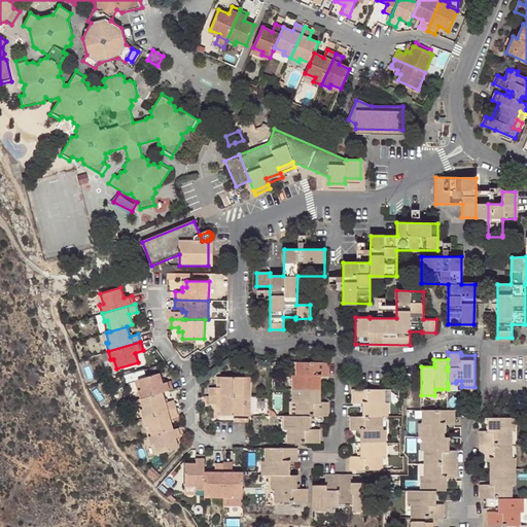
[(295,375),(292,375),(292,388),(320,389),(320,375),(328,376),(329,375),(329,362),(315,362),(314,361),(311,361),(311,362),(299,362),(299,371),(301,372),(301,375),(295,375)]
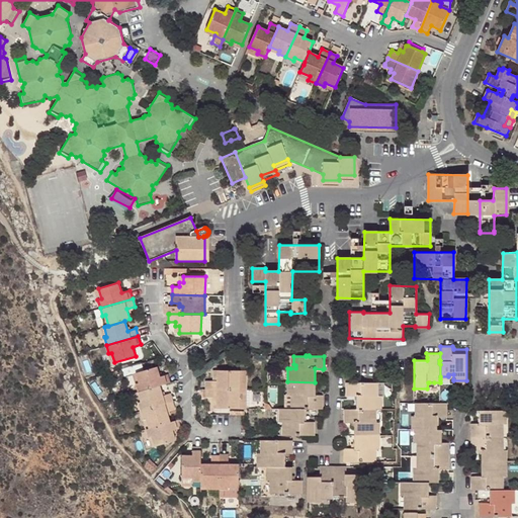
[(139,382),(136,383),(138,392),(159,385),(170,382),(167,374),(160,376),(157,366),(136,372),(139,382)]
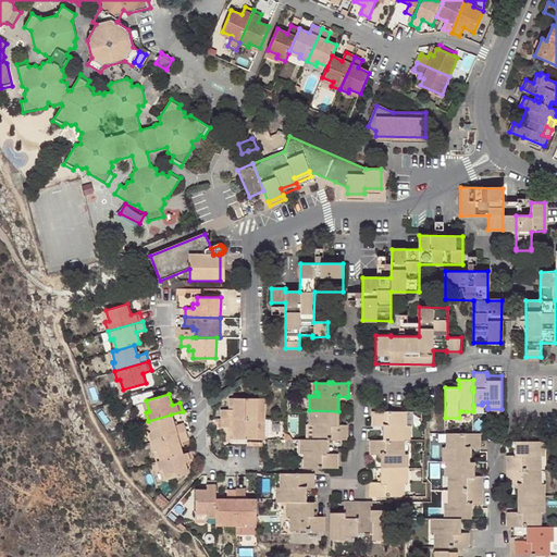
[(221,409),(221,418),(257,419),(257,398),(234,397),(234,405),(230,405),(230,409),(221,409)]
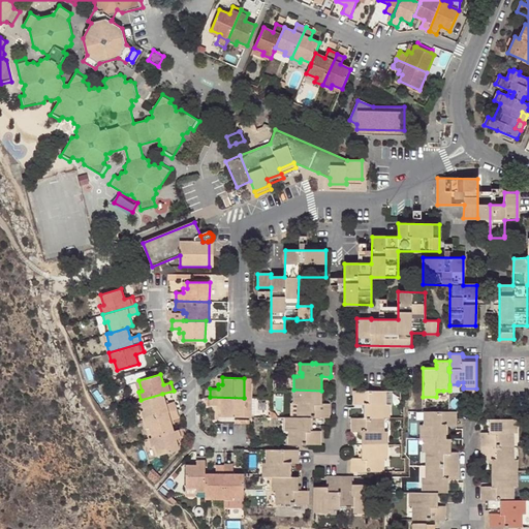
[(321,391),(293,390),(293,404),(297,404),(301,404),(302,408),(300,408),(300,416),(311,417),(331,417),(331,403),(330,403),(321,403),(321,391)]
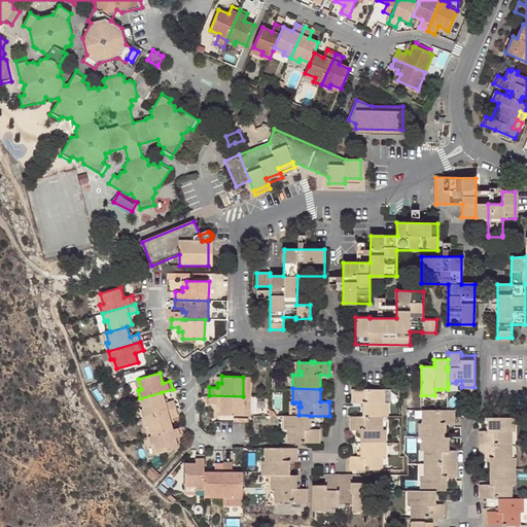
[(380,416),(383,416),(387,416),(387,402),(385,402),(381,402),(380,398),(383,398),(383,389),(371,389),(371,388),(366,388),(366,389),(352,389),(352,402),(353,402),(362,402),(362,416),(364,416),(364,415),(367,415),(367,416),(380,416)]
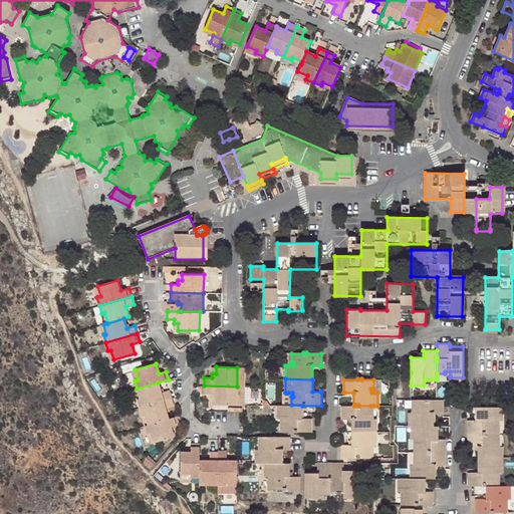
[(140,408),(171,398),(169,390),(161,393),(158,382),(137,389),(141,399),(138,400),(140,408)]
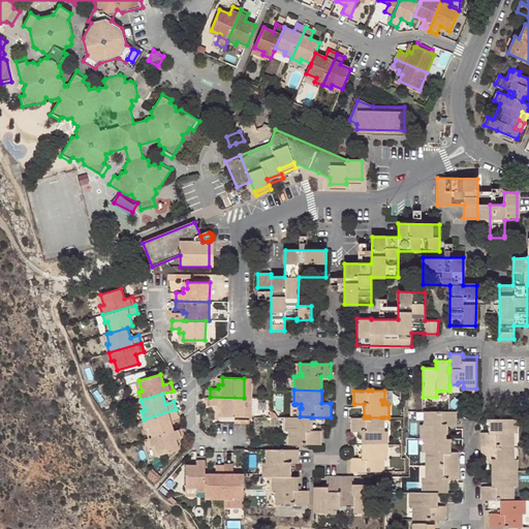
[(244,398),(210,397),(208,397),(208,406),(218,406),(218,409),(222,409),(222,416),(244,416),(244,398)]
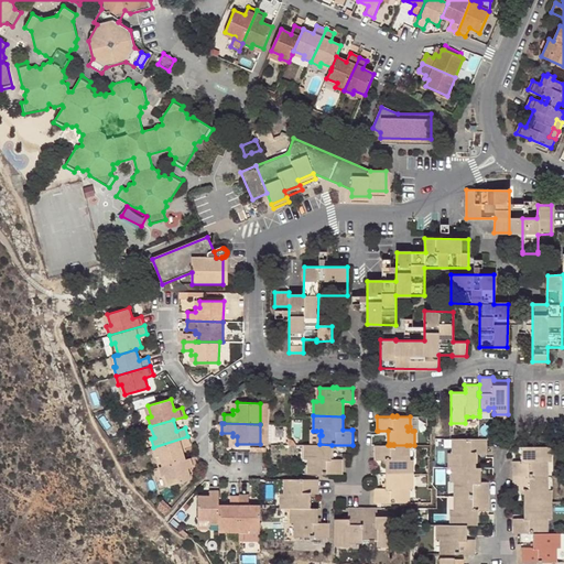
[(260,424),(260,444),(266,444),(268,444),(268,442),(271,442),(271,424),(268,424),(260,424)]
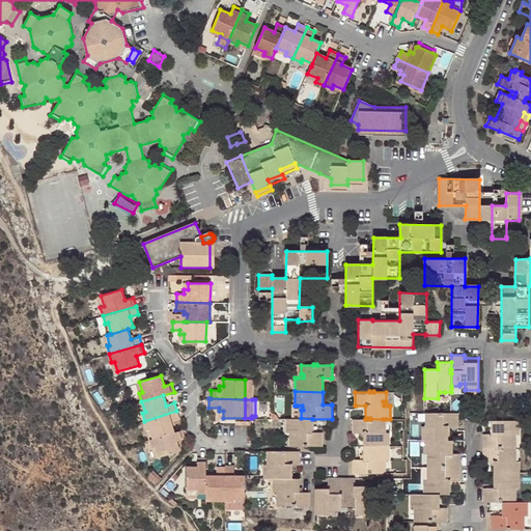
[(137,414),(142,413),(145,412),(141,401),(134,403),(137,414)]
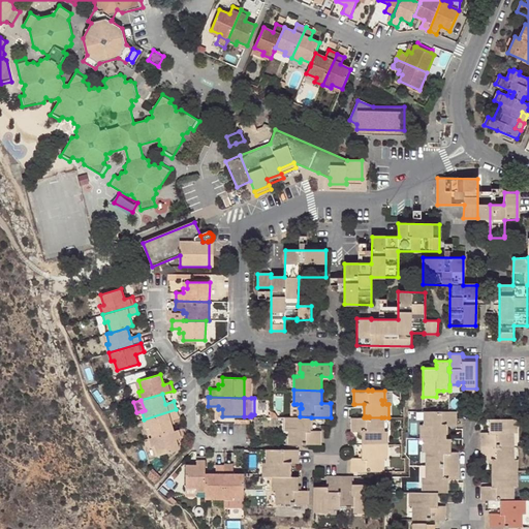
[(176,409),(144,419),(147,428),(149,427),(152,437),(174,431),(170,421),(179,417),(176,409)]
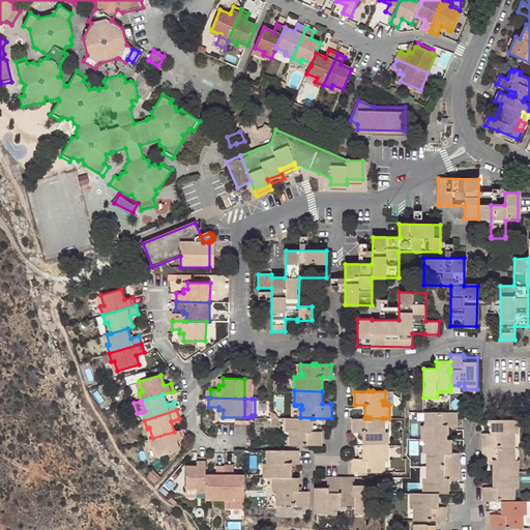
[(447,439),(447,425),(457,425),(458,425),(458,412),(450,412),(442,412),(441,411),(439,411),(438,412),(428,412),(428,421),(430,421),(430,425),(424,425),(421,425),(421,440),(423,440),(447,439)]
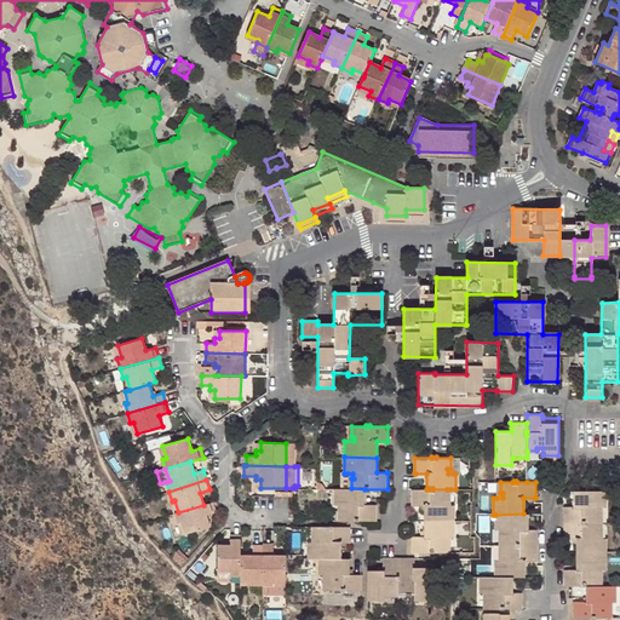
[(365,504),(365,489),(351,488),(342,488),(334,488),(334,505),(337,505),(343,505),(343,510),(340,510),(340,521),(355,521),(375,521),(375,505),(365,504)]
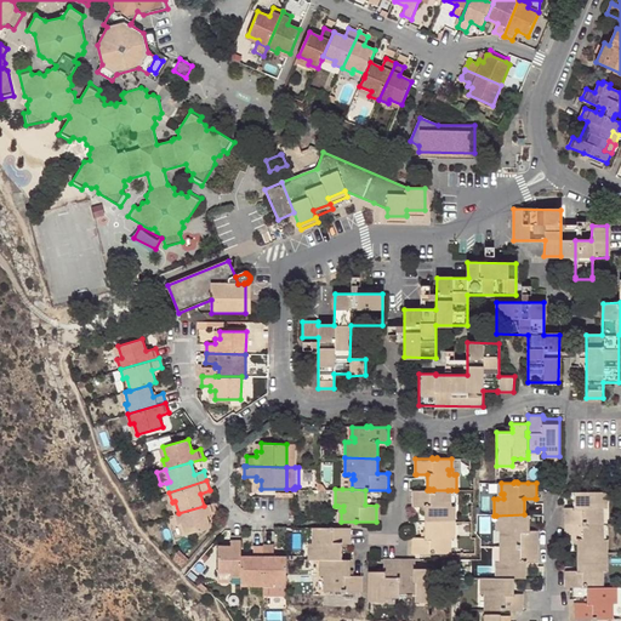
[(429,489),(429,490),(427,490),(412,490),(412,507),(425,507),(423,522),(455,522),(455,506),(451,506),(446,506),(445,501),(448,501),(448,490),(433,490),(433,489),(429,489)]
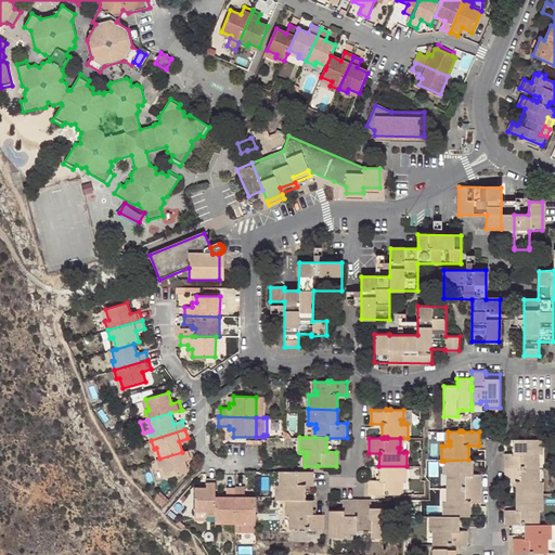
[(504,453),(504,468),(537,468),(537,460),(534,460),(534,454),(539,455),(542,455),(542,440),(512,439),(513,453),(505,453),(504,453)]
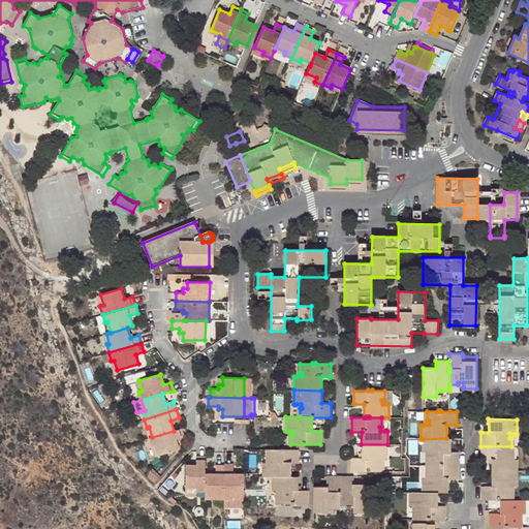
[(154,445),(157,456),(179,448),(176,439),(184,437),(182,428),(174,431),(152,437),(149,438),(152,446),(154,445)]
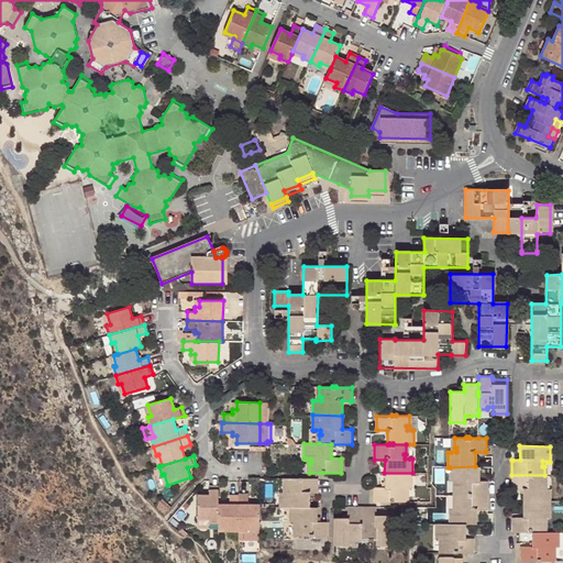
[(455,486),(455,495),(487,495),(487,481),(479,481),(479,466),(475,466),(450,467),(450,481),(453,481),(457,482),(457,486),(455,486)]
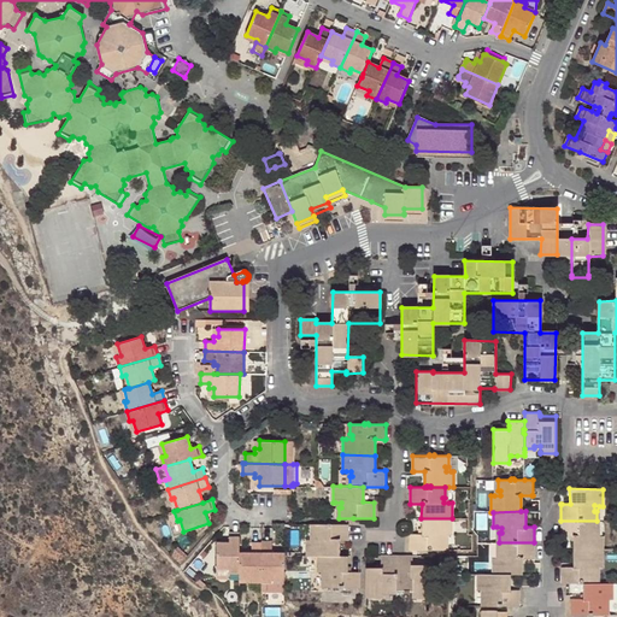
[(448,535),(451,534),(452,518),(421,518),(421,534),(410,534),(410,550),(425,550),(425,551),(430,551),(430,550),(445,550),(445,540),(442,540),(444,535),(448,535)]
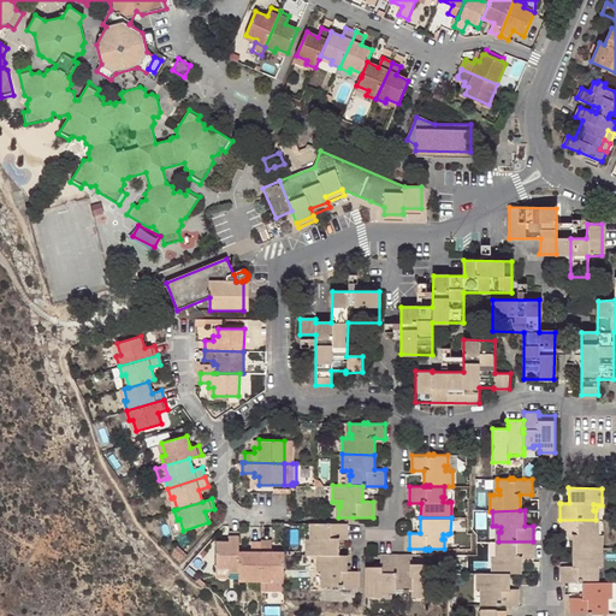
[(596,531),(596,520),(560,520),(560,535),(561,535),(572,535),(572,551),(602,551),(602,535),(599,535),(593,535),(593,531),(596,531)]
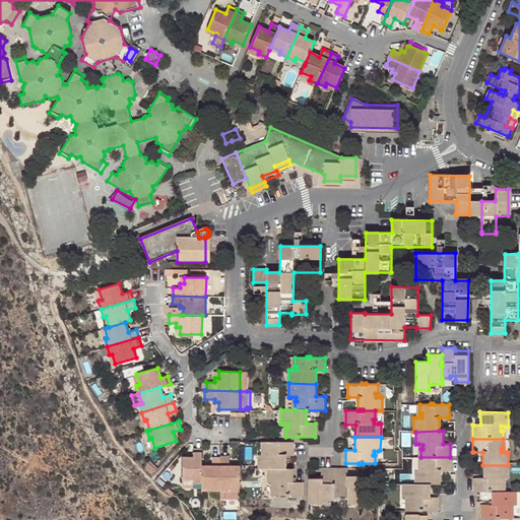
[(259,454),(259,468),(262,468),(268,468),(285,468),(285,456),(294,456),(294,442),(278,442),(278,441),(275,441),(275,442),(264,442),(264,450),(266,450),(265,454),(261,454),(259,454)]
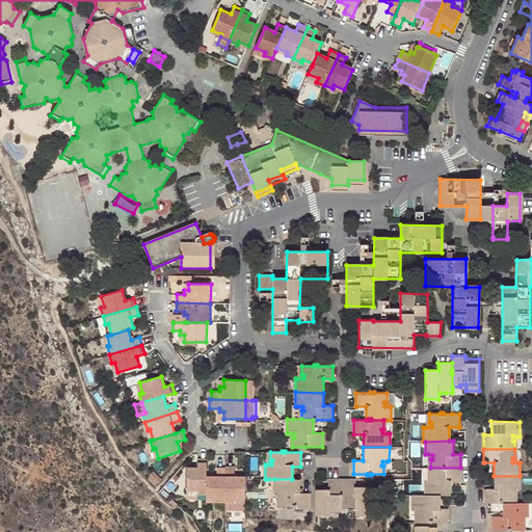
[(187,468),(187,490),(197,490),(197,494),(206,494),(206,476),(206,459),(197,459),(197,468),(187,468)]
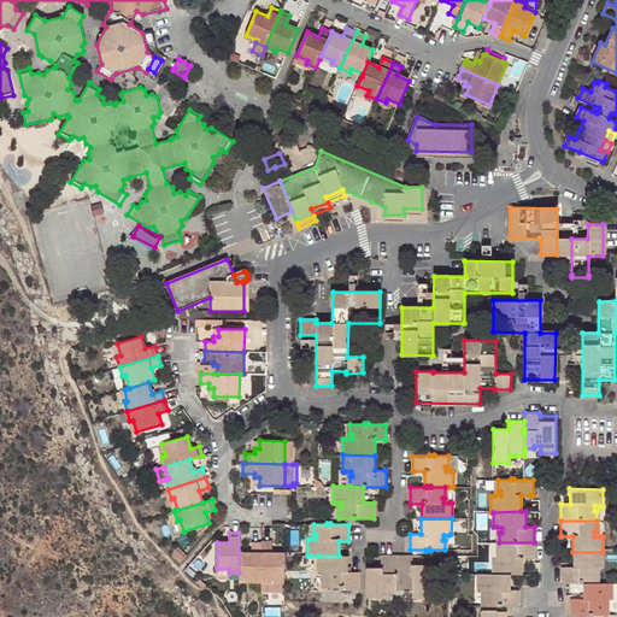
[(252,579),(252,582),(262,582),(262,542),(252,542),(252,552),(239,552),(239,573),(239,579),(252,579)]
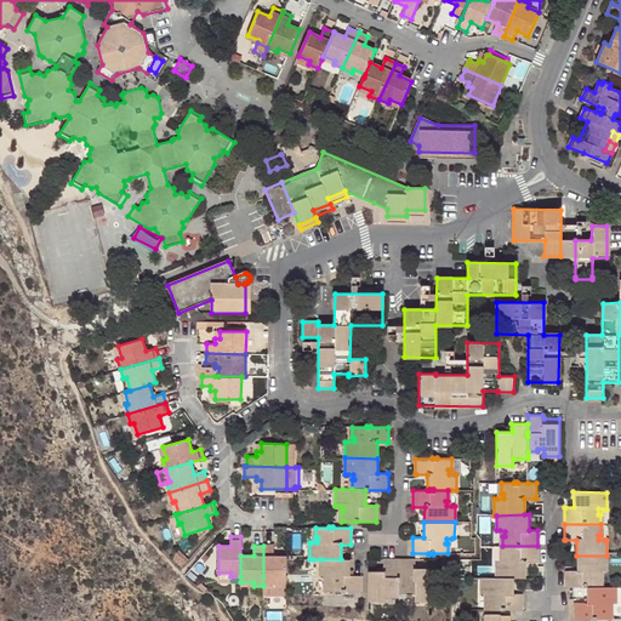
[(274,547),(263,546),(263,586),(263,596),(286,596),(286,587),(286,584),(286,557),(274,557),(274,547)]
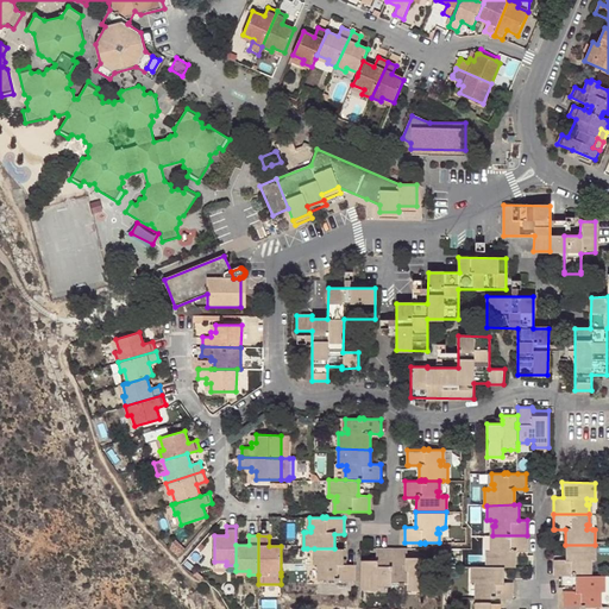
[(527,552),(527,551),(527,535),(493,535),(493,546),(495,546),(495,551),(490,551),(487,551),(487,567),(503,567),(515,566),(515,552),(527,552)]
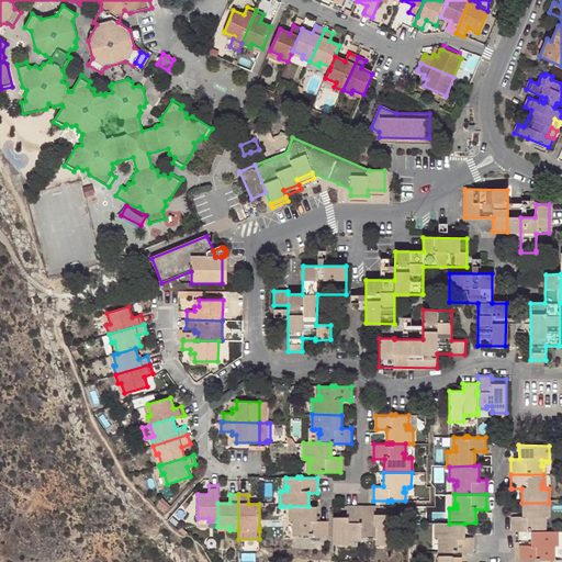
[(155,505),(165,513),(170,506),(161,498),(155,505)]
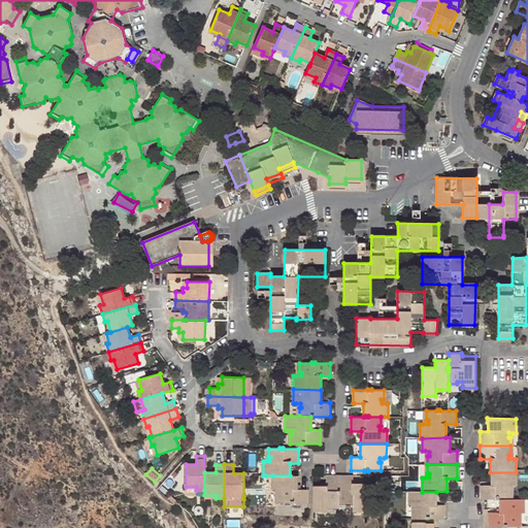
[(498,499),(510,499),(510,490),(508,490),(508,486),(514,486),(516,487),(516,472),(490,472),(490,485),(481,485),(480,485),(481,499),(483,499),(494,499),(495,500),(497,500),(498,499)]
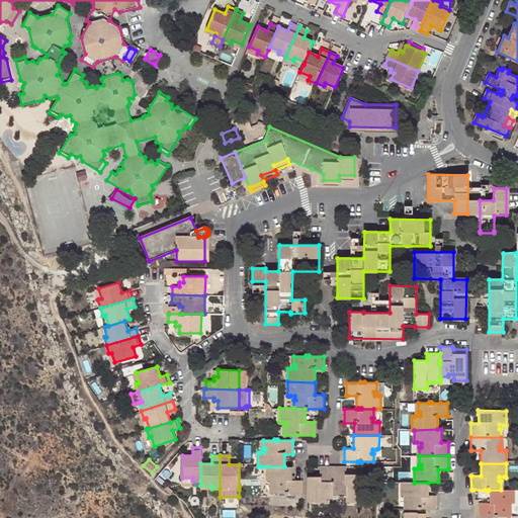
[(307,476),(307,501),(320,501),(320,498),(320,494),(324,494),(325,495),(333,495),(334,485),(334,484),(335,481),(333,481),(334,465),(320,465),(320,466),(320,477),(307,476)]
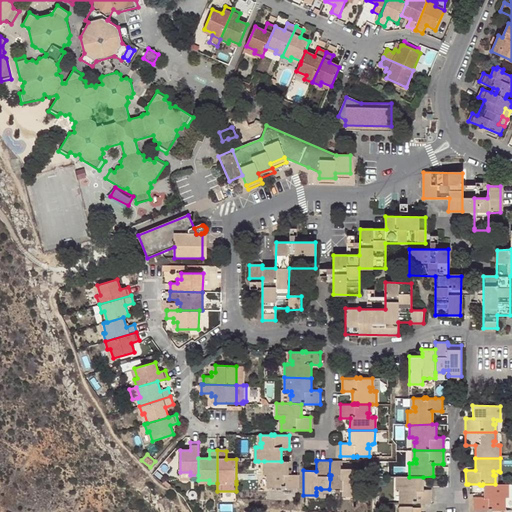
[(330,479),(329,489),(335,490),(340,490),(342,490),(342,495),(355,495),(355,468),(342,468),(342,461),(330,460),(329,475),(331,475),(330,478),(330,479)]
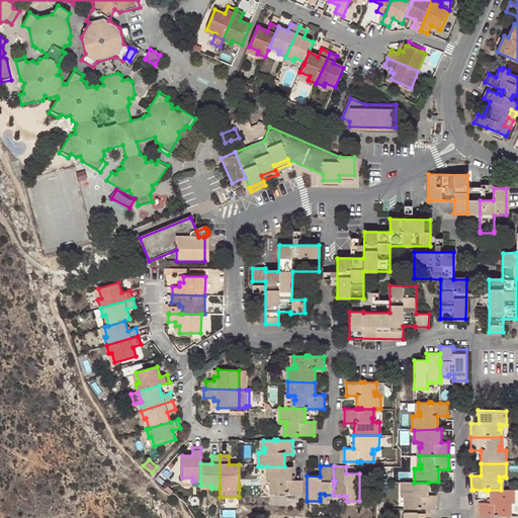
[(284,493),(288,493),(301,494),(301,480),(291,480),(292,471),(291,466),(284,466),(267,466),(267,480),(270,481),(274,481),(274,485),(272,485),(272,493),(284,493)]
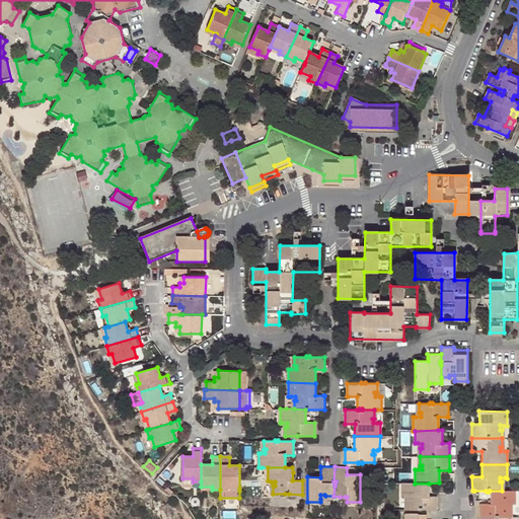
[(429,484),(415,484),(401,484),(401,497),(403,497),(409,497),(409,500),(406,500),(408,510),(419,510),(421,510),(422,510),(436,510),(436,497),(436,496),(429,496),(429,484)]
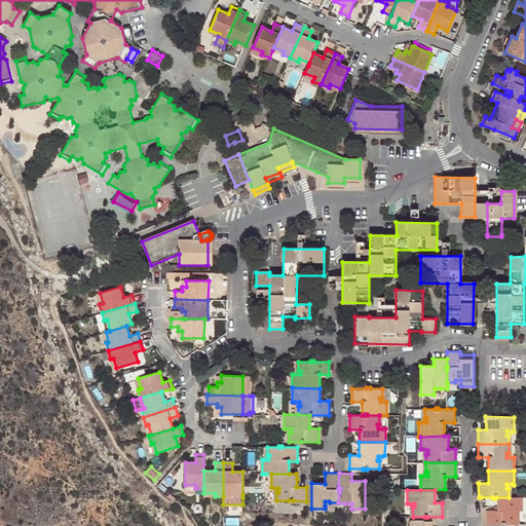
[(522,512),(522,497),(512,497),(509,497),(496,497),(497,511),(487,510),(486,511),(486,524),(500,524),(500,525),(504,525),(504,524),(517,524),(517,516),(515,516),(515,512),(519,512),(522,512)]
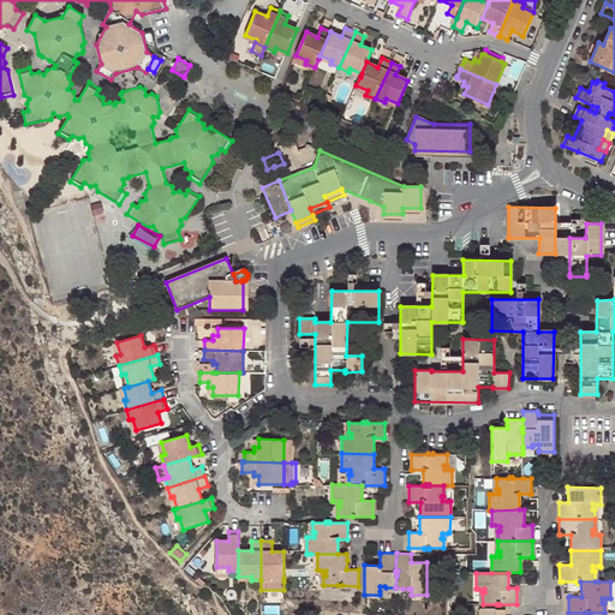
All buildings are outlined.
